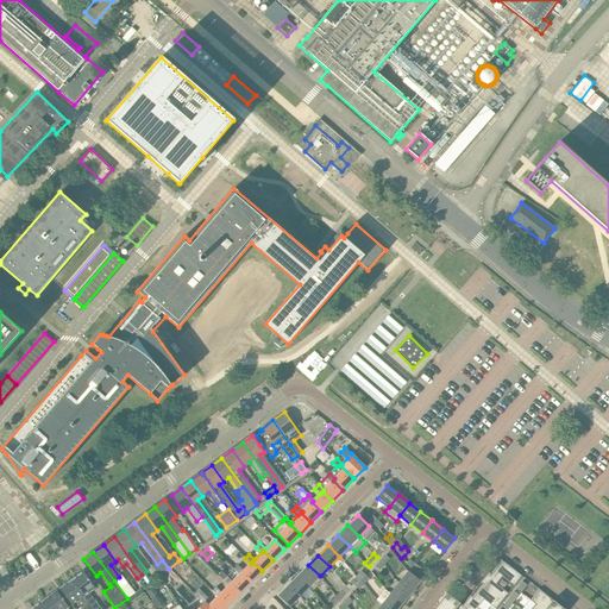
[(481,582),(503,600),(508,594),(496,584),(502,577),(514,586),(521,576),(500,558),(498,559),(501,560),(491,573),(489,572),(481,582)]
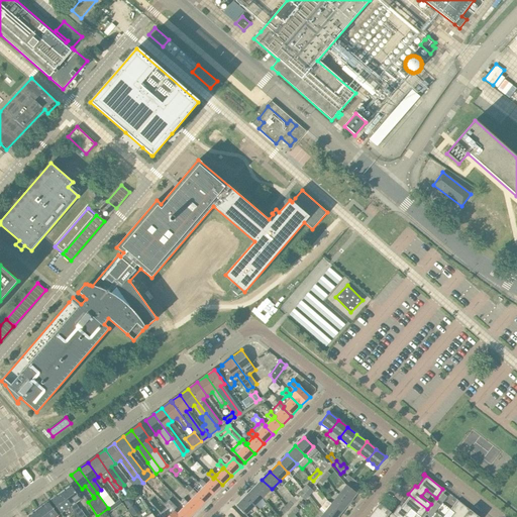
[(214,477),(213,479),(207,485),(202,480),(199,483),(204,488),(205,487),(213,495),(222,485),(214,477)]
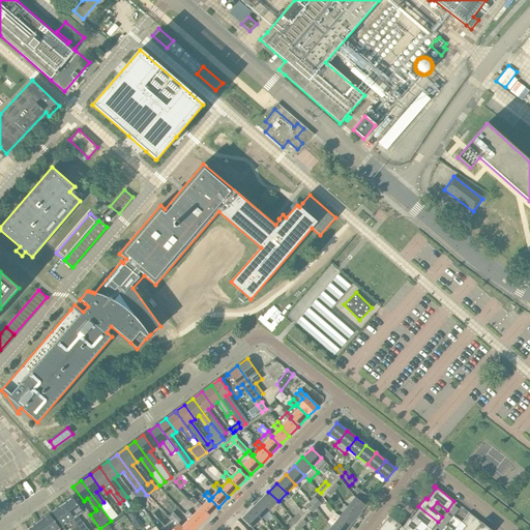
[(268,492),(260,500),(269,510),(272,513),(281,505),(277,502),(278,501),(268,492)]
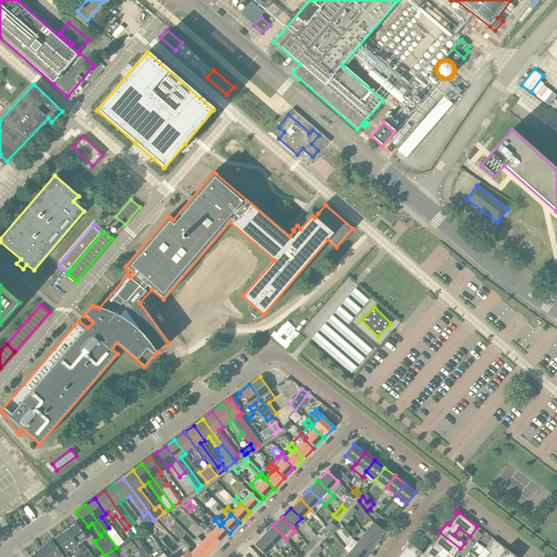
[(64,531),(77,547),(84,556),(90,556),(86,549),(85,551),(79,543),(87,537),(90,535),(79,521),(76,523),(76,522),(64,531)]
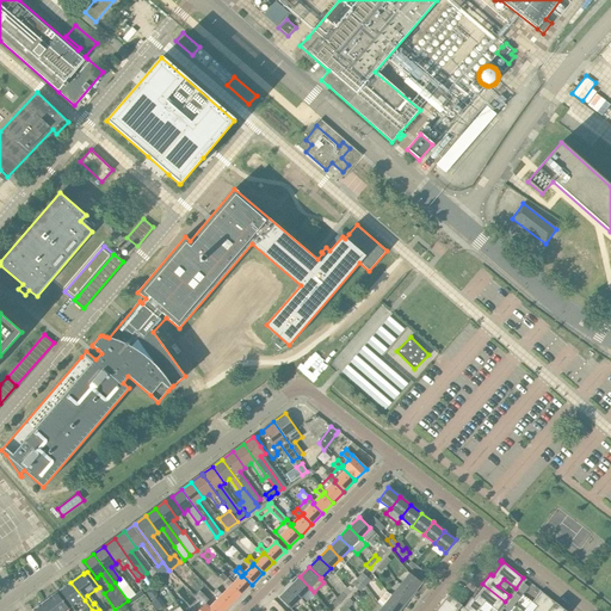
[(400,585),(413,594),(421,582),(409,573),(400,585)]
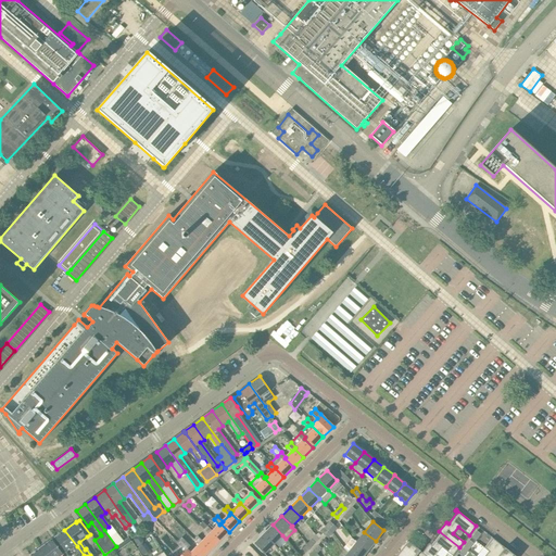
[(220,523),(219,525),(213,531),(207,526),(204,530),(209,534),(211,533),(219,542),(229,532),(220,523)]
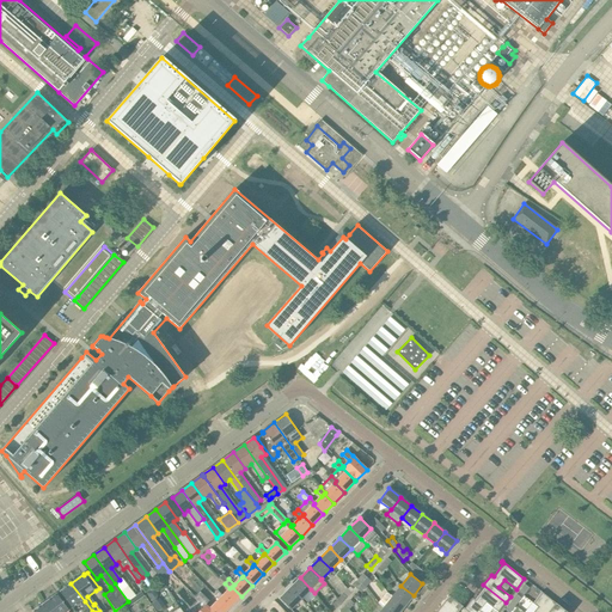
[(311,589),(300,577),(289,588),(301,599),(303,599),(311,589)]
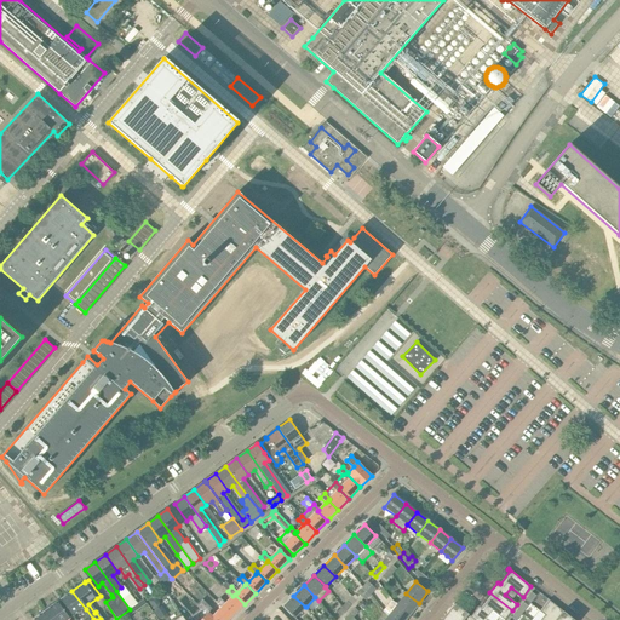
[(130,609),(136,604),(124,586),(121,587),(116,591),(130,609)]
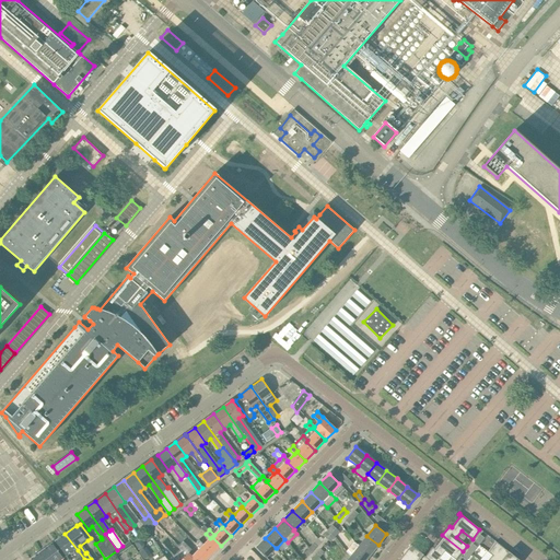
[(84,559),(78,550),(65,534),(55,541),(66,557),(73,551),(79,558),(77,559),(84,559)]
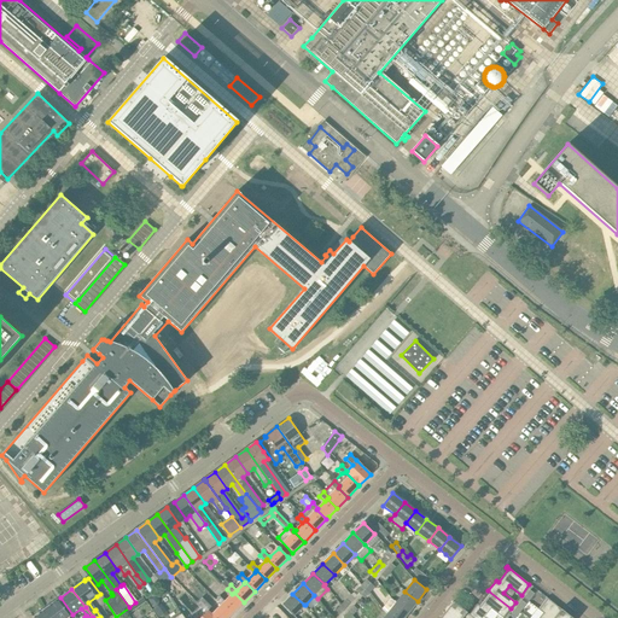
[(501,617),(502,617),(511,608),(488,590),(488,592),(490,593),(481,606),(477,604),(470,614),(473,617),(487,617),(485,617),(490,610),(501,617)]
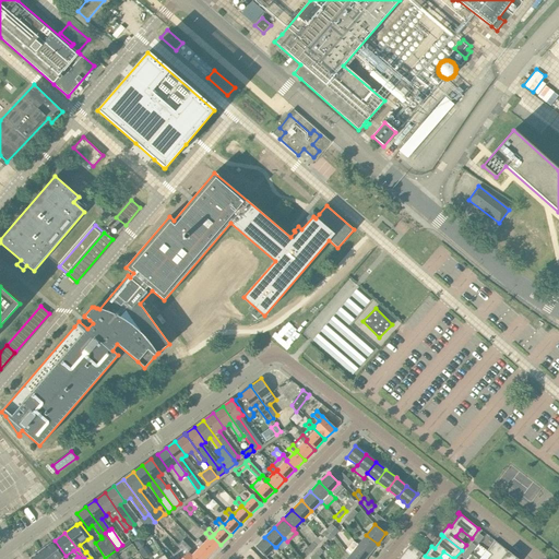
[(484,537),(479,534),(474,540),(478,544),(484,537)]
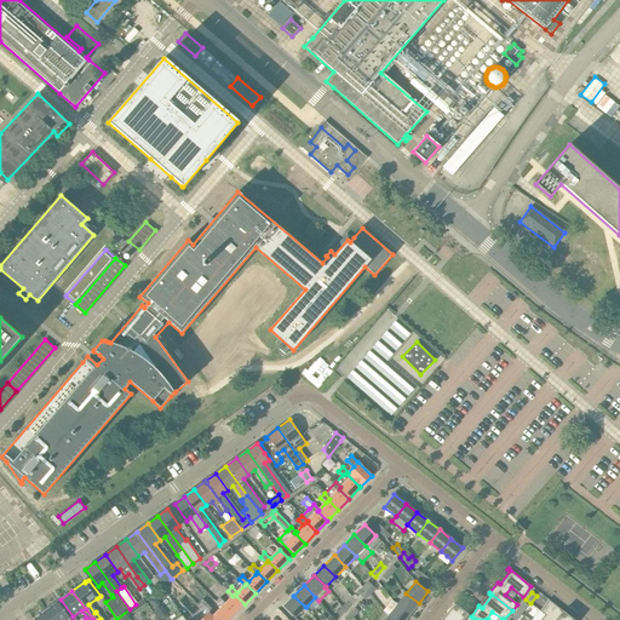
[(406,593),(397,604),(409,614),(419,603),(406,593)]
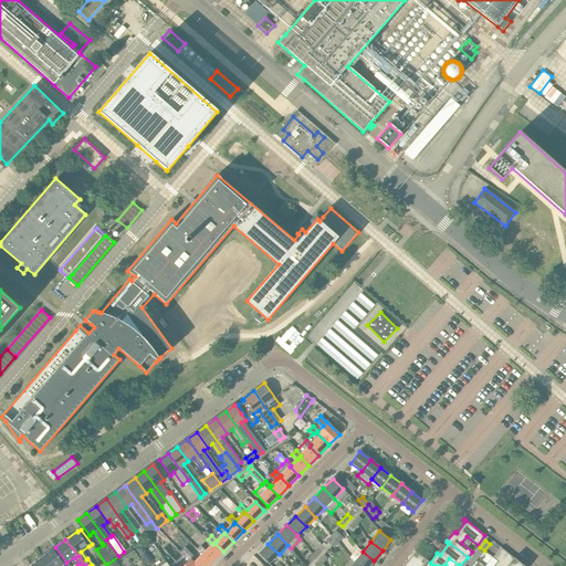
[(213,562),(223,552),(215,543),(212,544),(207,551),(201,546),(197,549),(202,555),(205,553),(213,562)]
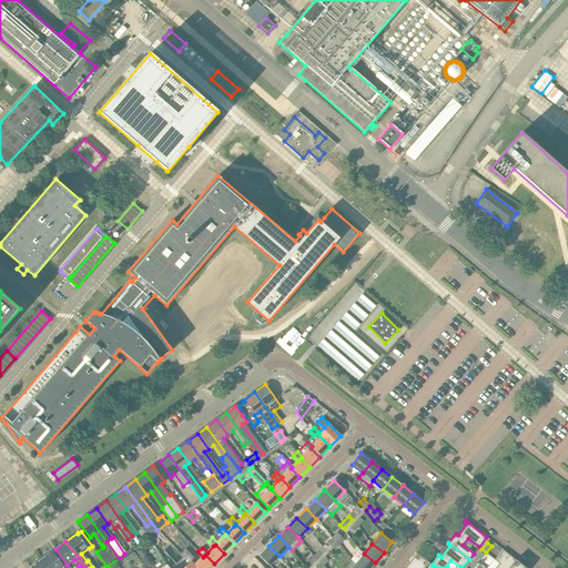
[(137,550),(142,557),(145,555),(145,551),(142,546),(137,550)]
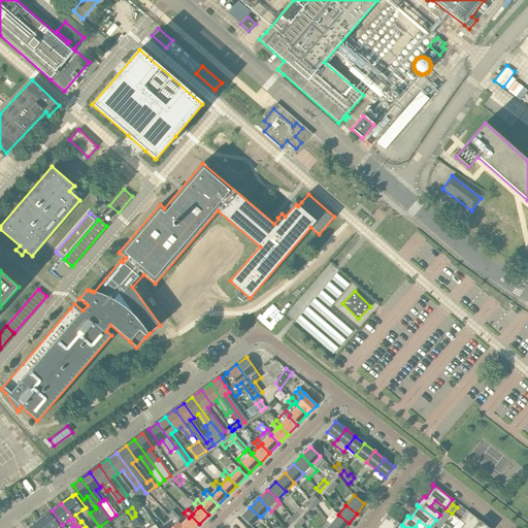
[(260,517),(250,507),(241,516),(252,526),(260,517)]
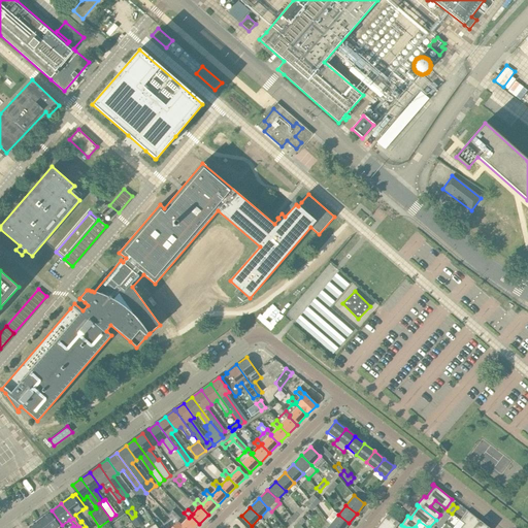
[(177,514),(173,510),(168,516),(172,519),(177,514)]
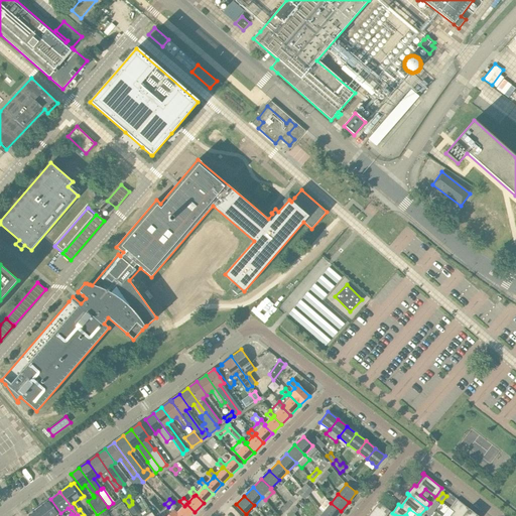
[(452,510),(459,515),(478,515),(457,499),(456,500),(457,500),(449,508),(452,510)]
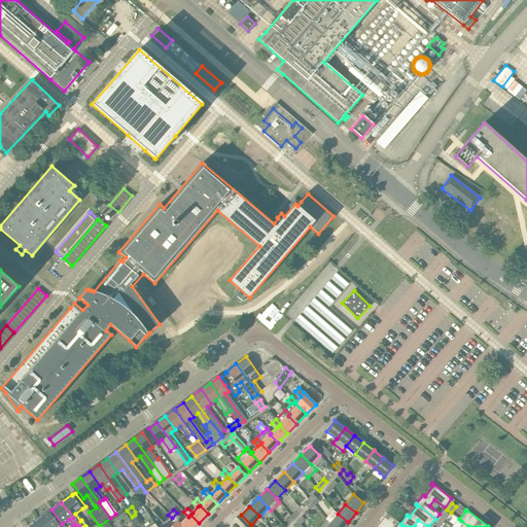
[(38,519),(44,526),(58,526),(60,526),(49,512),(38,519)]
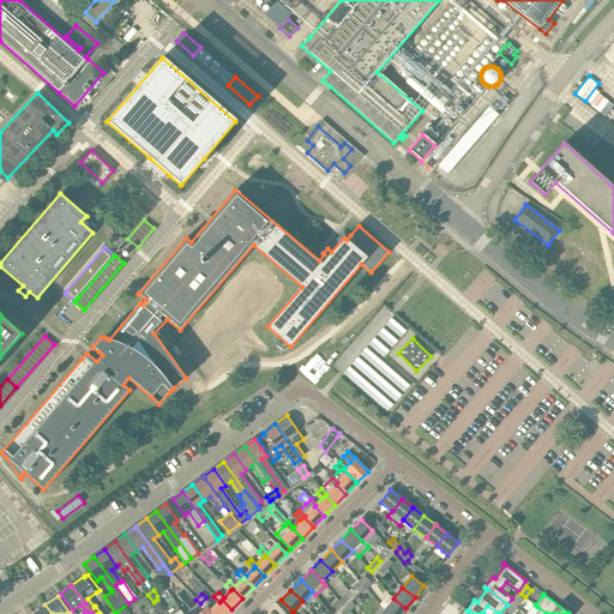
[(518,596),(512,603),(517,608),(523,600),(518,596)]
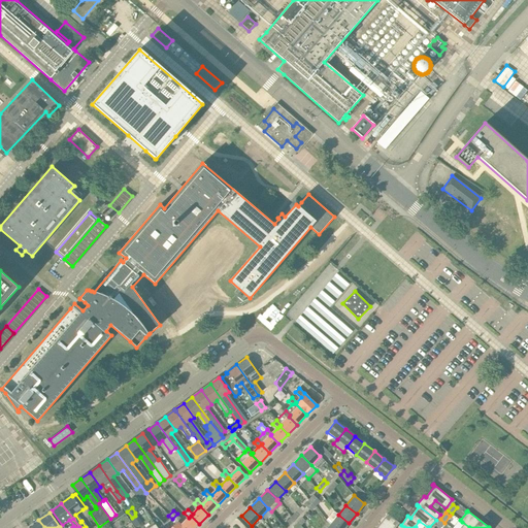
[(177,522),(182,518),(177,514),(172,519),(176,523),(177,522)]
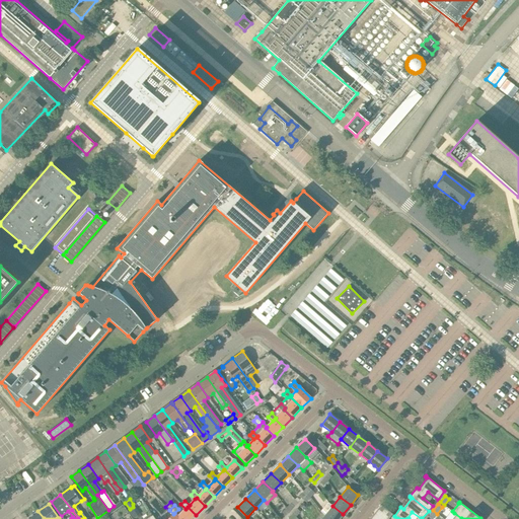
[(397,518),(394,516),(391,514),(392,514),(380,505),(373,514),(379,518),(397,518)]
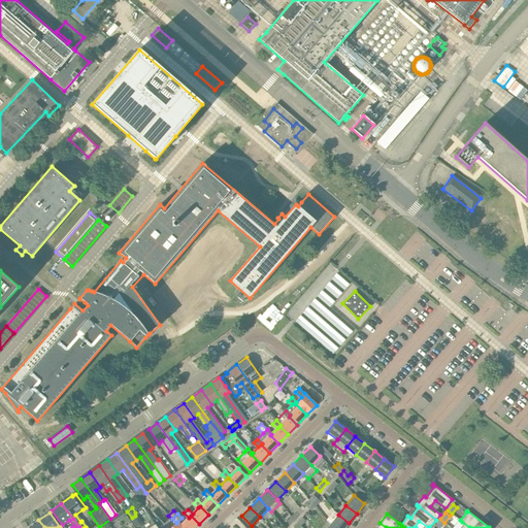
[(344,527),(349,523),(338,515),(331,524),(335,527),(344,527)]
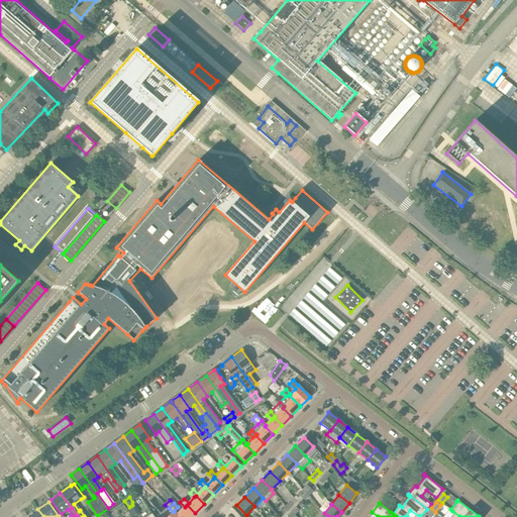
[(191,516),(195,513),(187,505),(185,507),(177,515),(179,516),(191,516)]
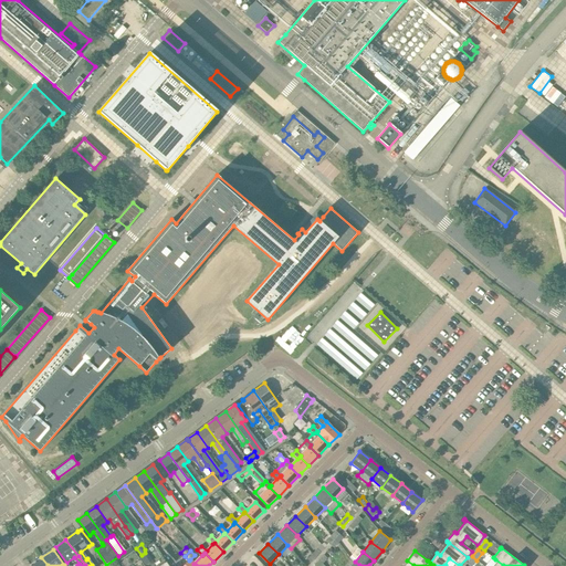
[(145,554),(140,557),(146,564),(150,561),(145,554)]
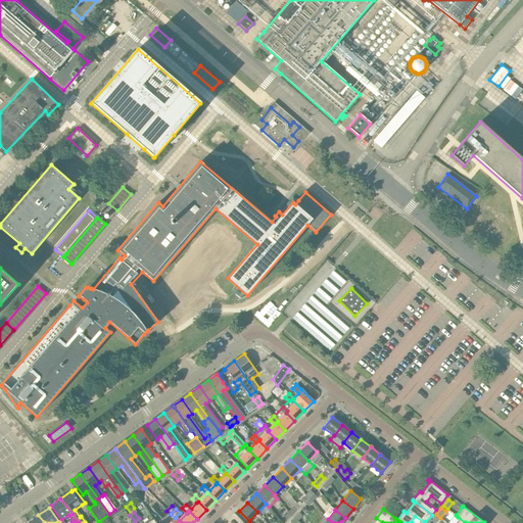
[(435,522),(440,518),(436,514),(431,521),(433,522),(435,522)]
